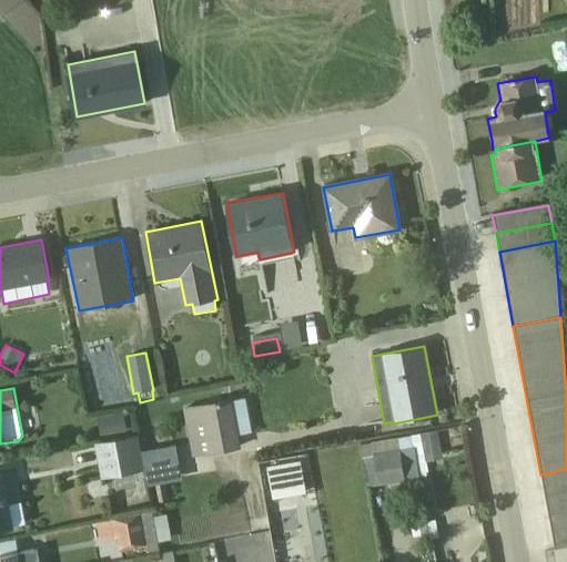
[(193,458),(241,448),(232,398),(183,407),(193,458)]
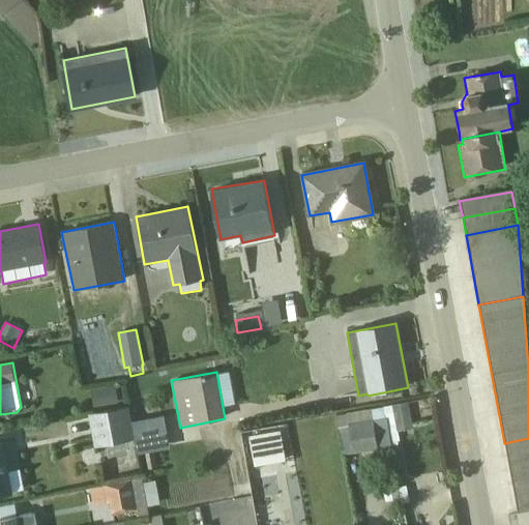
[(101,405),(117,402),(116,386),(99,389),(101,405)]
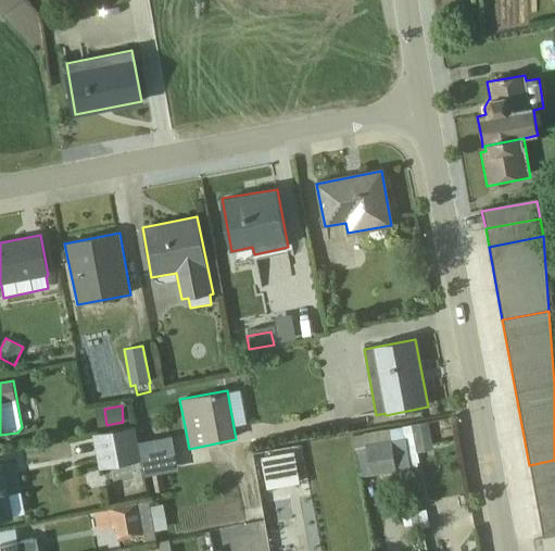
[(451,420),(429,423),(432,445),(441,443),(438,428),(452,426),(451,420)]
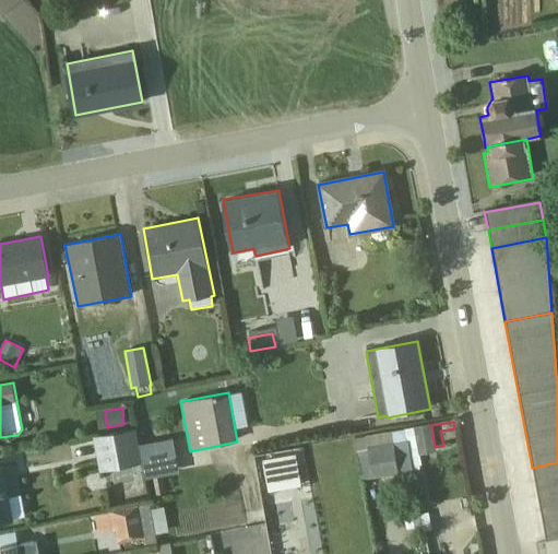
[(413,427),(414,429),(418,456),(436,452),(435,447),(431,425),(413,427)]
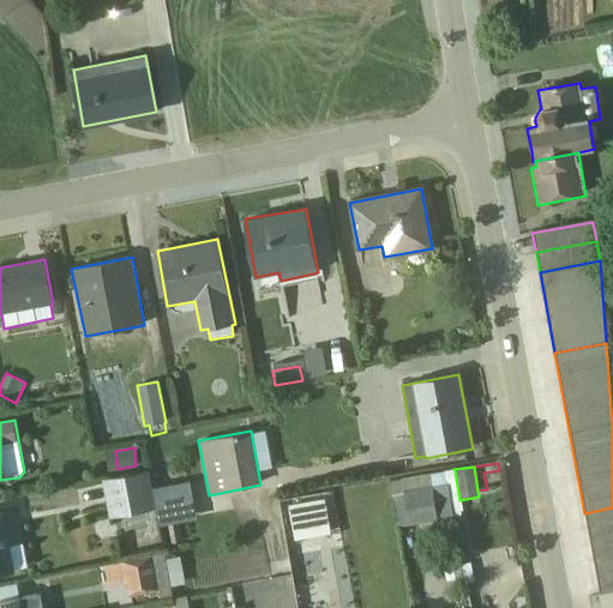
[(109,517),(156,509),(149,471),(103,480),(109,517)]
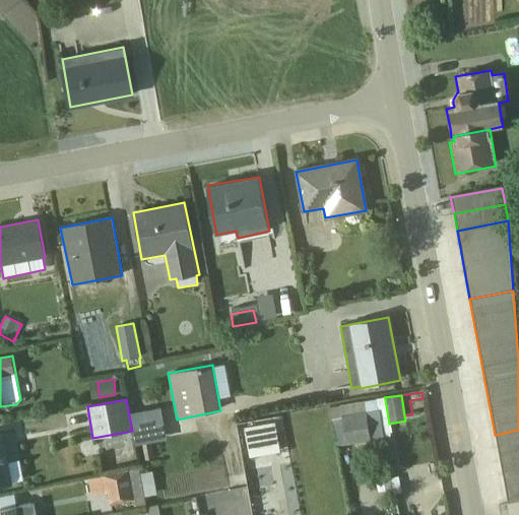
[(377,400),(379,412),(383,435),(391,434),(389,424),(385,399),(377,400)]
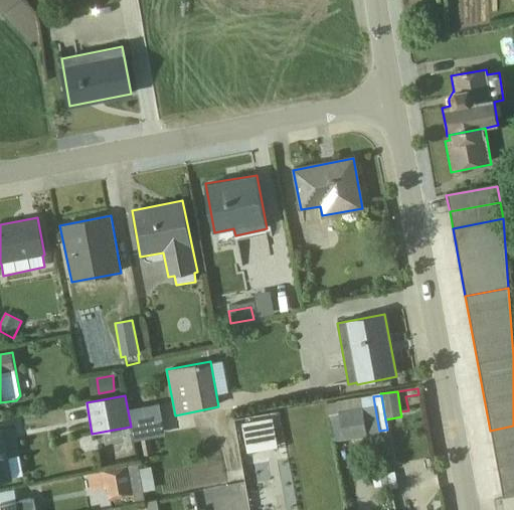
[(332,443),(367,438),(363,409),(375,408),(373,396),(324,402),(332,443)]
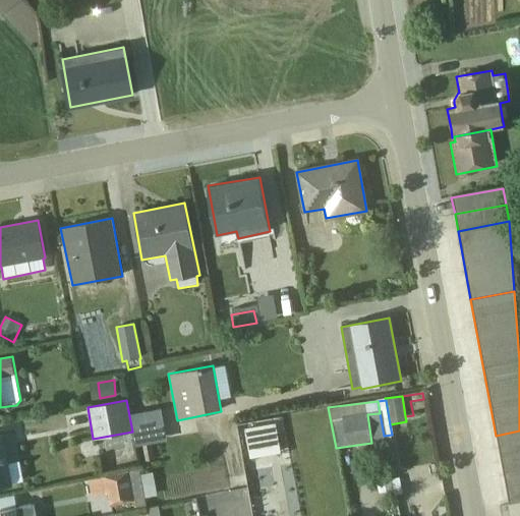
[(143,442),(160,439),(156,421),(139,425),(143,442)]
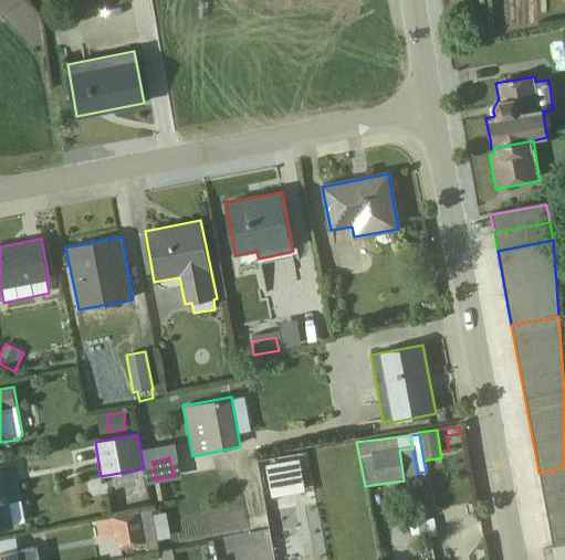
[(271,497),(305,492),(300,461),(267,466),(271,497)]
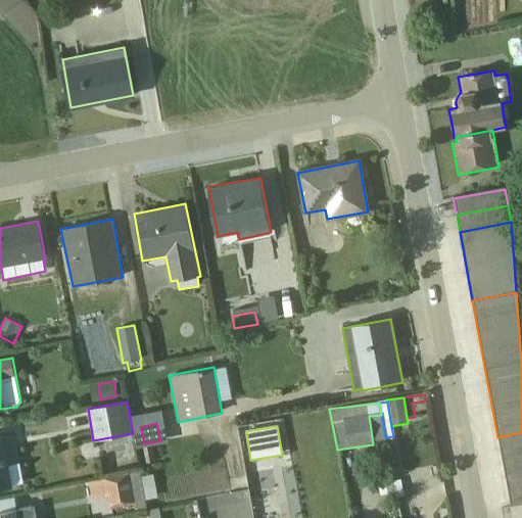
[(521,432),(497,437),(511,507),(521,505),(521,432)]
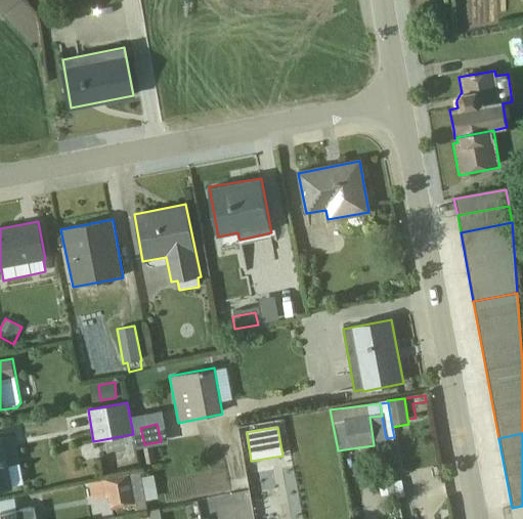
[(0,490),(13,488),(3,436),(0,436),(0,490)]
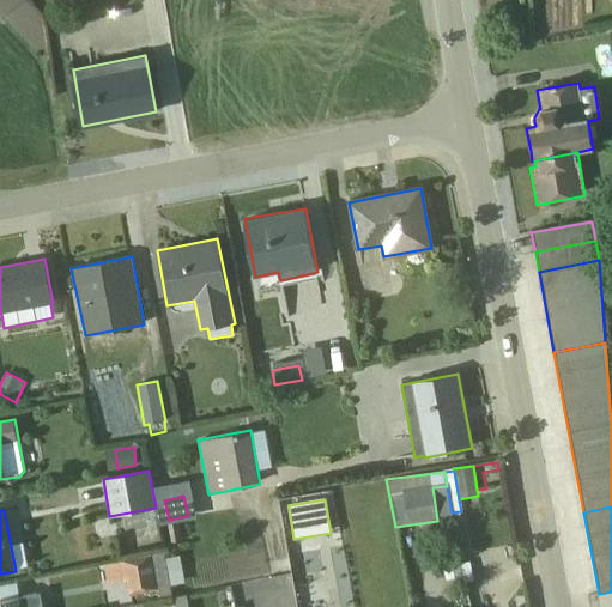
[(159,596),(174,594),(171,586),(167,559),(163,552),(119,562),(120,566),(108,569),(110,582),(126,578),(131,596),(158,590),(159,596)]
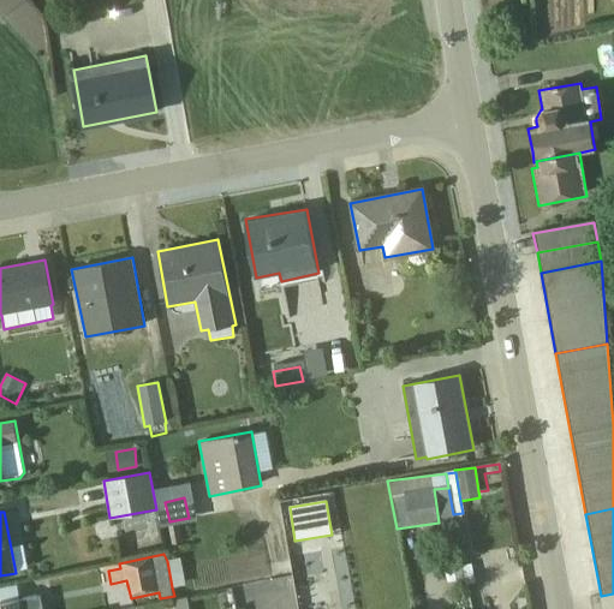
[(167,561),(172,587),(185,585),(180,557),(167,561)]
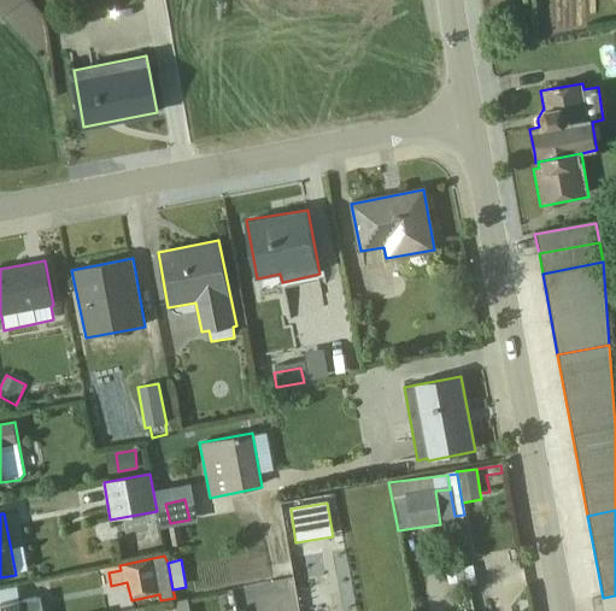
[(465,570),(467,581),(467,582),(475,581),(473,569),(465,570)]
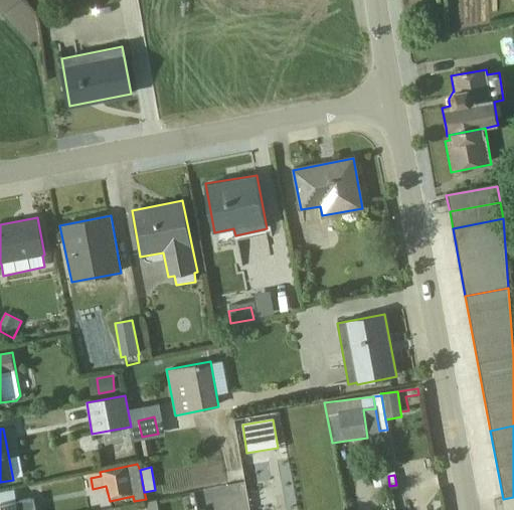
[(374,488),(389,485),(388,476),(387,476),(372,479),(374,488)]
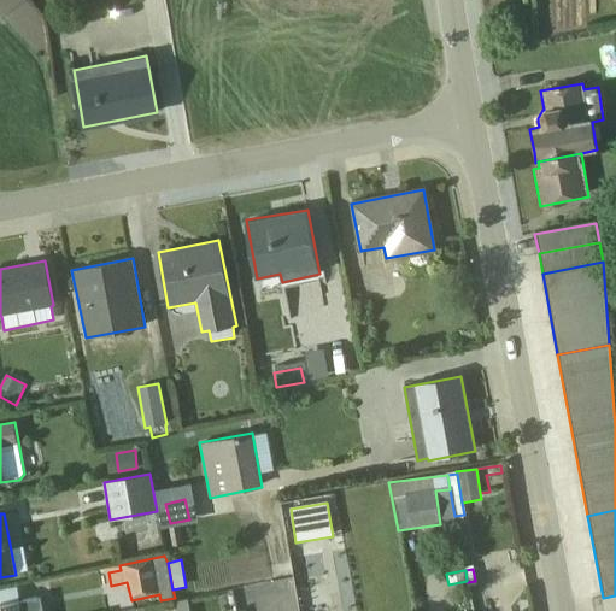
[(0,605),(19,601),(17,587),(0,589),(0,605)]
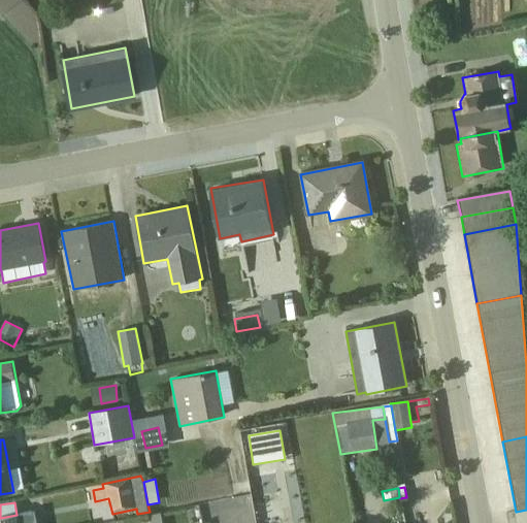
[(35,522),(34,512),(17,515),(0,518),(0,522),(35,522)]
